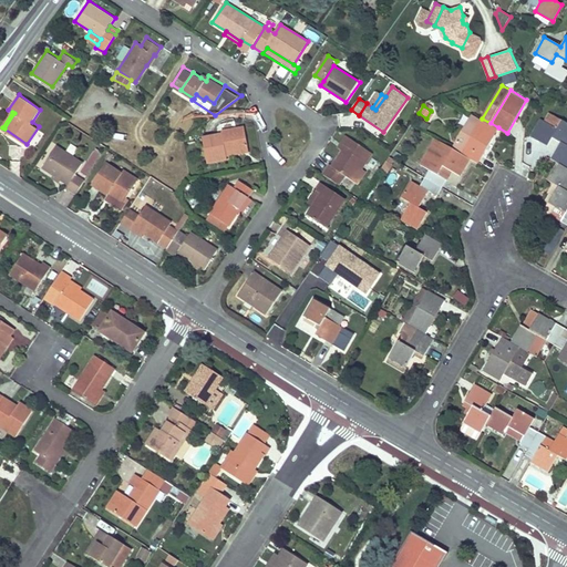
[(462,152),(471,157),(478,162),(498,127),(491,123),(482,119),(473,113),(453,147),(462,152)]
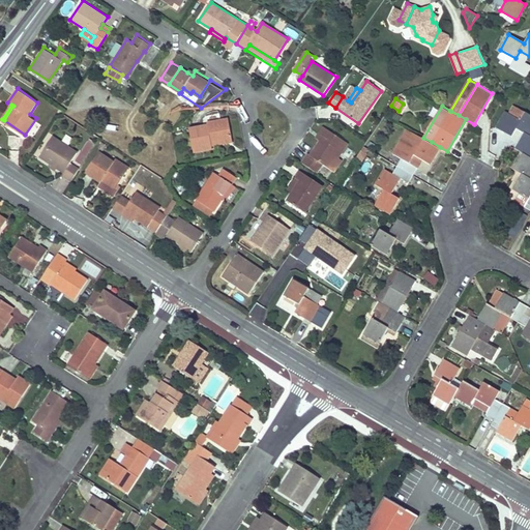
[(522,119),(505,110),(497,125),(512,135),(517,127),(524,133),(516,147),(524,152),(529,155),(529,114),(526,112),(522,119)]
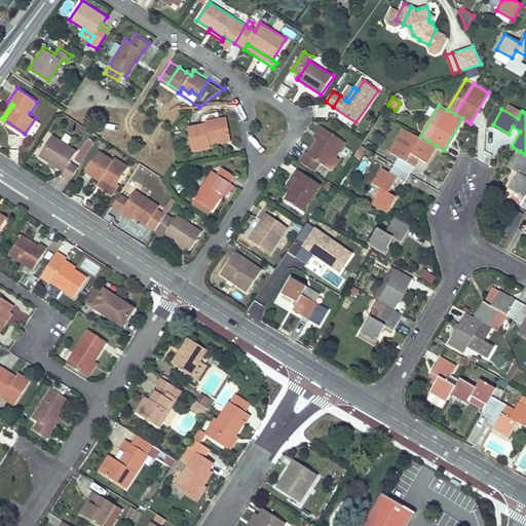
[(232,136),(229,117),(208,121),(208,124),(189,127),(193,150),(213,147),(213,145),(212,139),(232,136)]
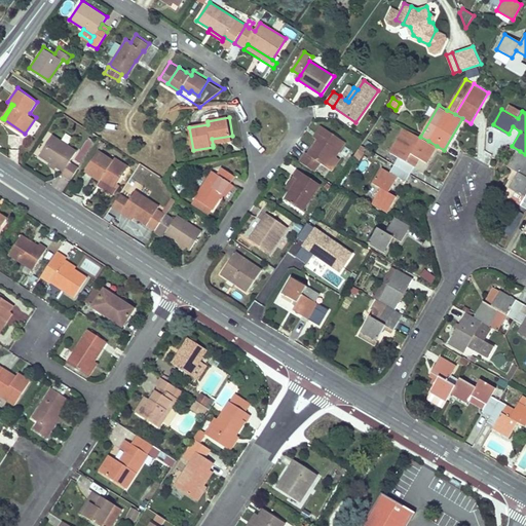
[(327,127),(323,125),(314,136),(320,139),(327,127)]
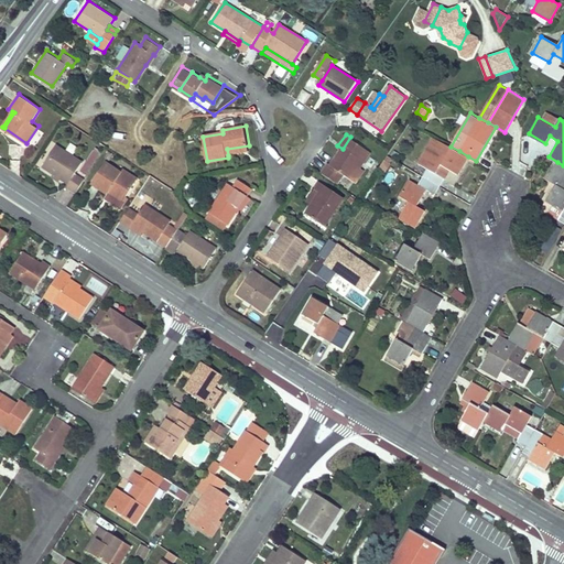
[(331,163),(324,172),(338,182),(344,173),(356,182),(364,169),(357,164),(368,149),(350,137),(343,149),(332,164),(331,163)]
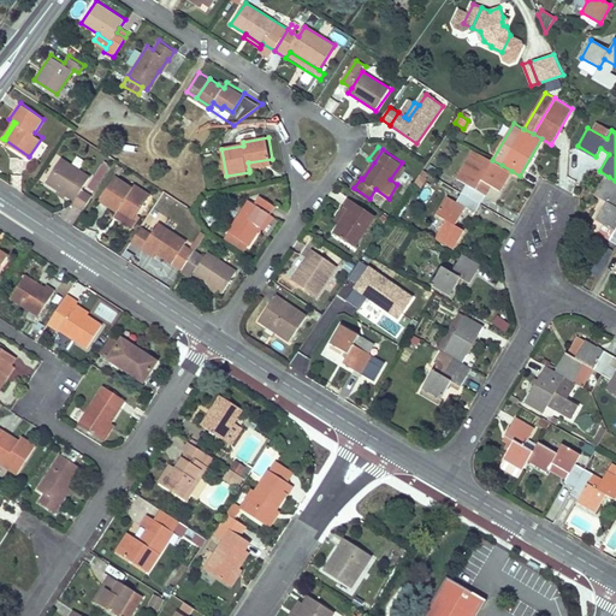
[(492,160),(475,149),(469,159),(486,170),(492,160)]
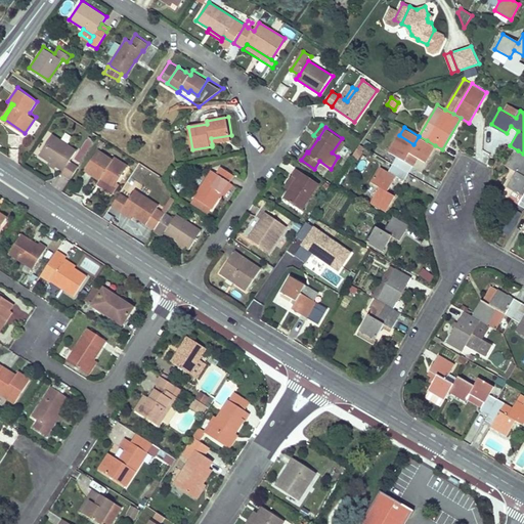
[(78,148),(53,132),(41,153),(51,160),(57,164),(63,168),(61,171),(72,177),(80,165),(71,160),(78,148)]
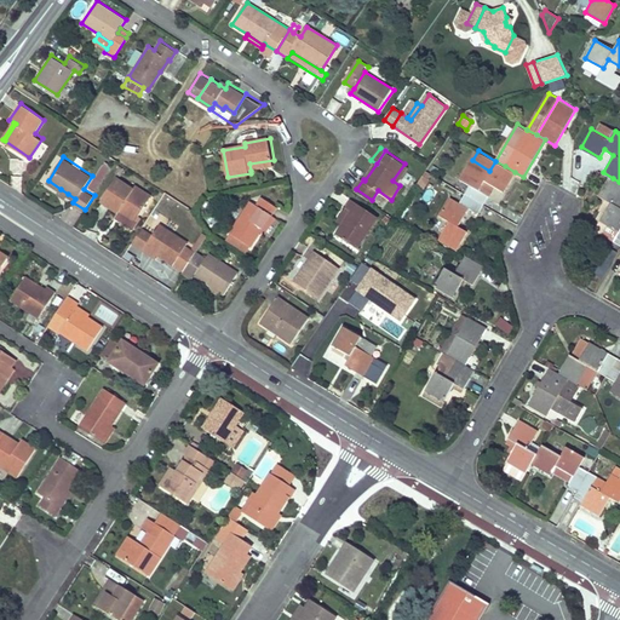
[(275,166),(274,160),(250,164),(251,171),(275,166)]
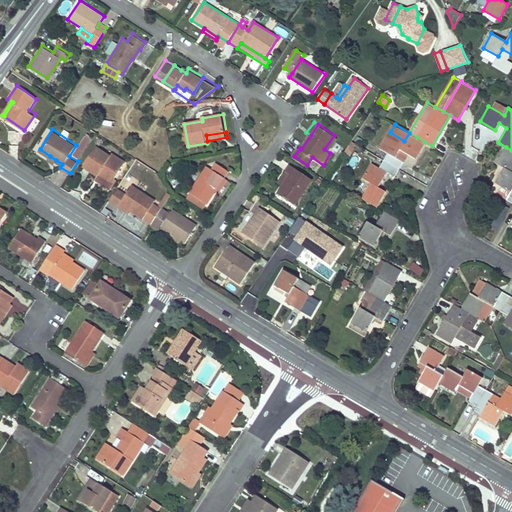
[(417,137),(409,133),(404,141),(390,132),(381,148),(388,152),(384,159),(399,168),(404,160),(396,156),(400,148),(408,153),(416,157),(425,142),(417,137)]
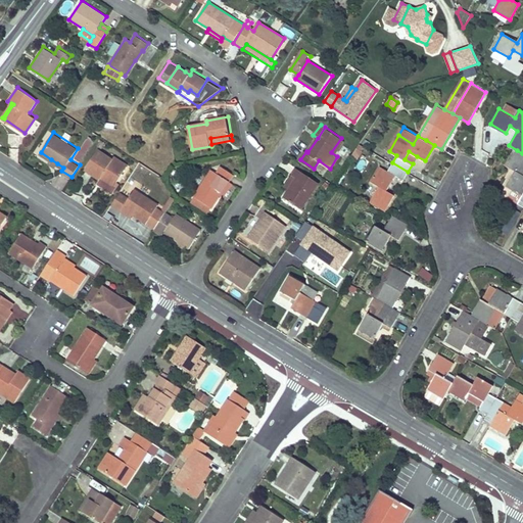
[(88,137),(73,160),(79,164),(94,141),(88,137)]
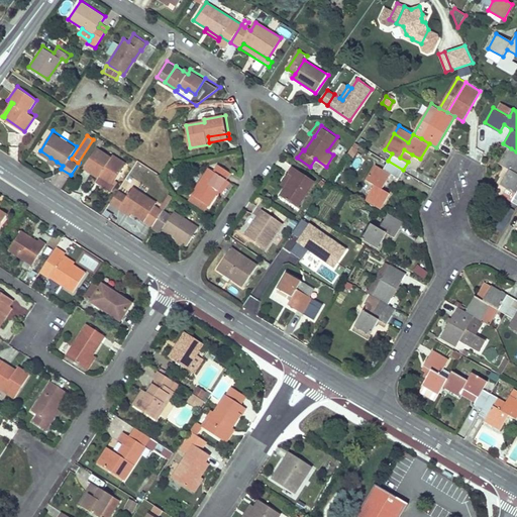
[(112,158),(98,148),(86,167),(101,177),(103,173),(113,179),(124,162),(113,154),(112,158)]
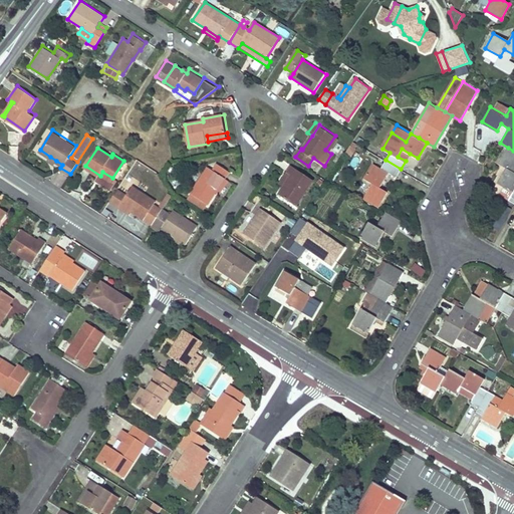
[(513,151),(508,148),(499,163),(502,165),(506,167),(497,183),(493,190),(513,202),(513,151)]
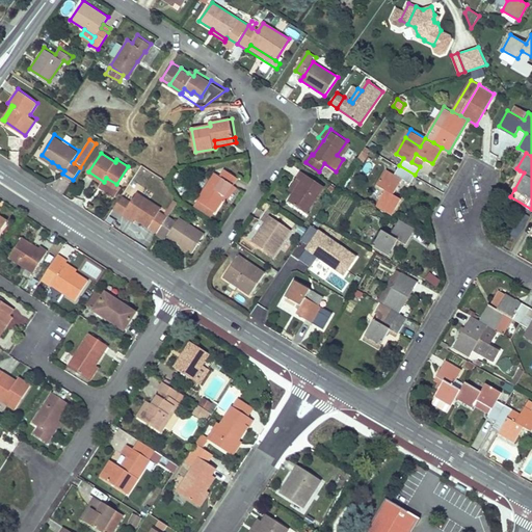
[(424,159),(416,154),(411,162),(420,166),(424,159)]
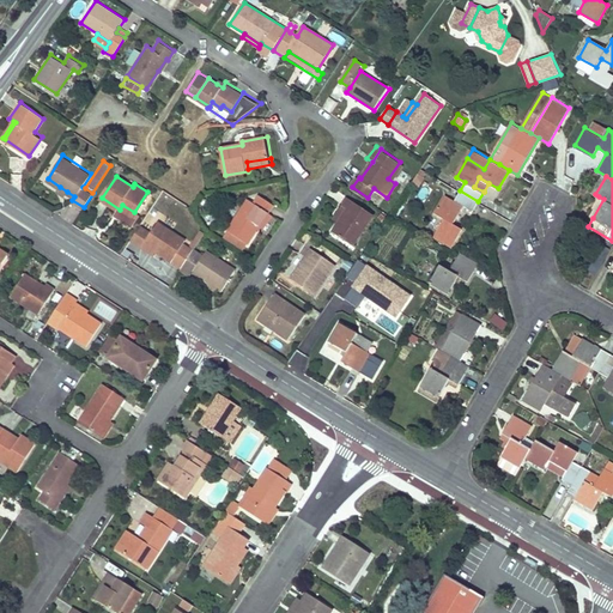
[(478,201),(460,190),(455,200),(445,194),(435,212),(444,218),(434,237),(451,248),(462,228),(454,222),(463,205),(473,210),(478,201)]
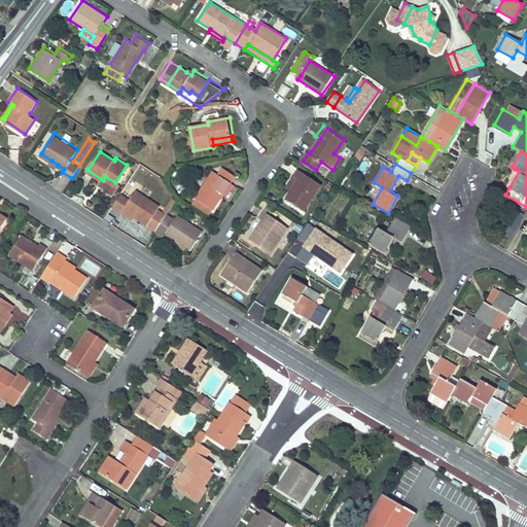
[(237,176),(224,168),(220,174),(215,171),(198,199),(214,210),(222,197),(232,183),(237,176)]
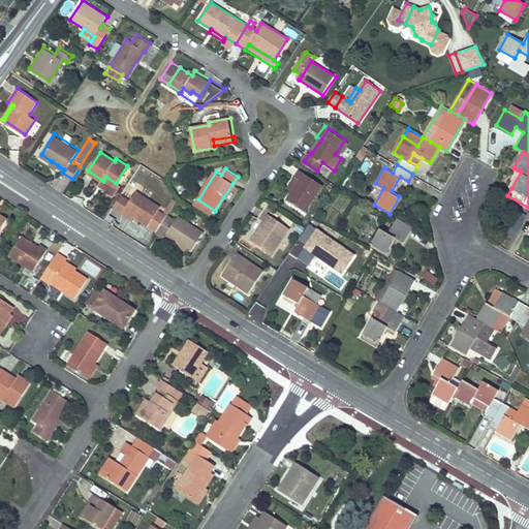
[(511,183),(509,187),(511,188),(521,172),(517,169),(509,182),(511,183)]
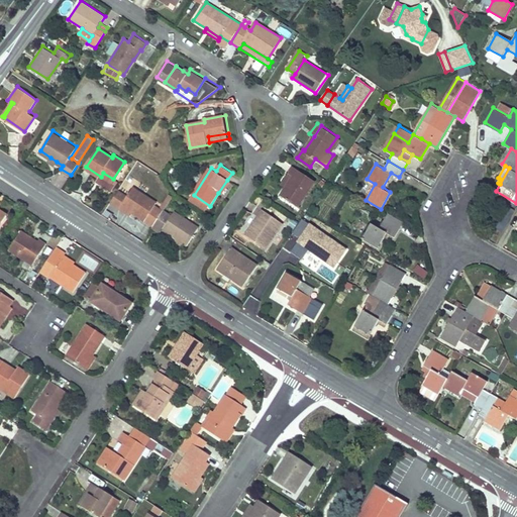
[(315,181),(295,167),(290,174),(294,176),(286,187),(281,195),(297,206),(315,181)]
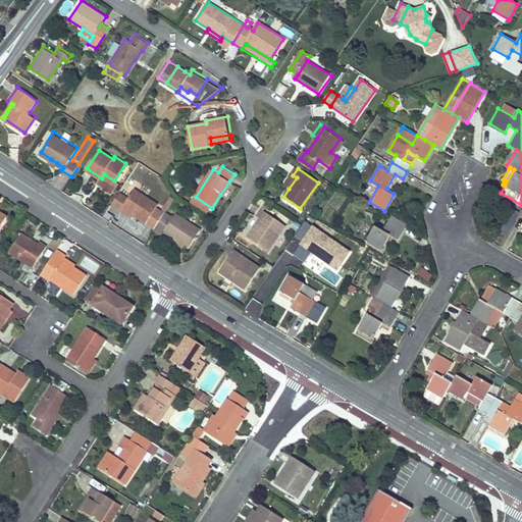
[(114,180),(104,174),(102,178),(112,185),(114,180)]
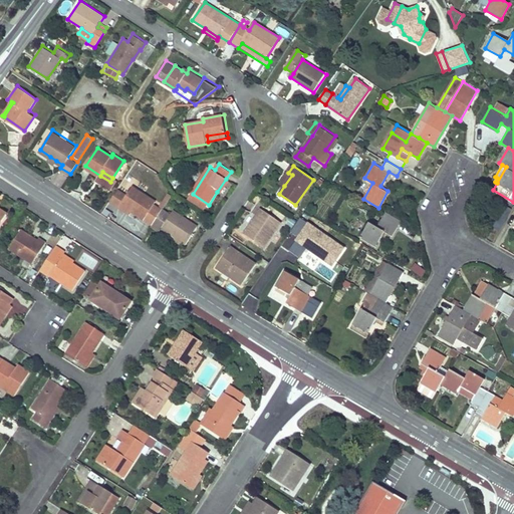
[(397,176),(389,172),(380,186),(388,191),(397,176)]
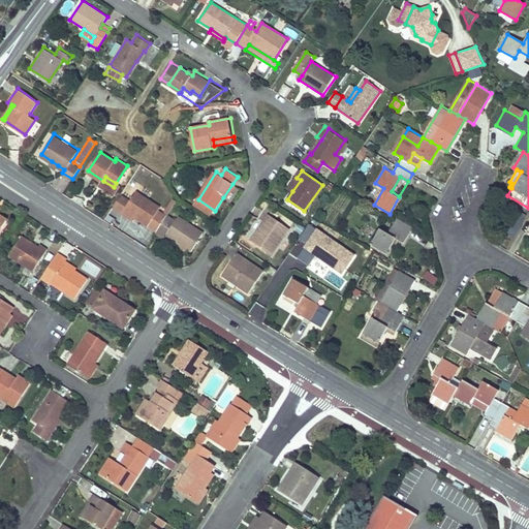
[(301,180),(297,178),(289,188),(292,191),(301,180)]
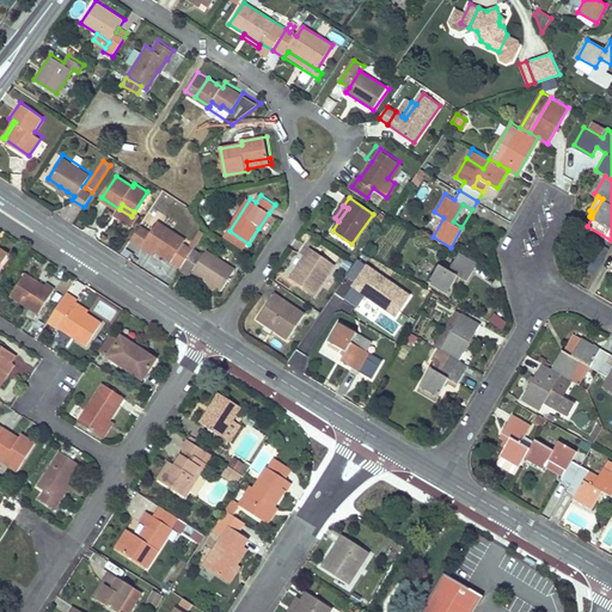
[(274,215),(269,213),(258,228),(263,232),(274,215)]
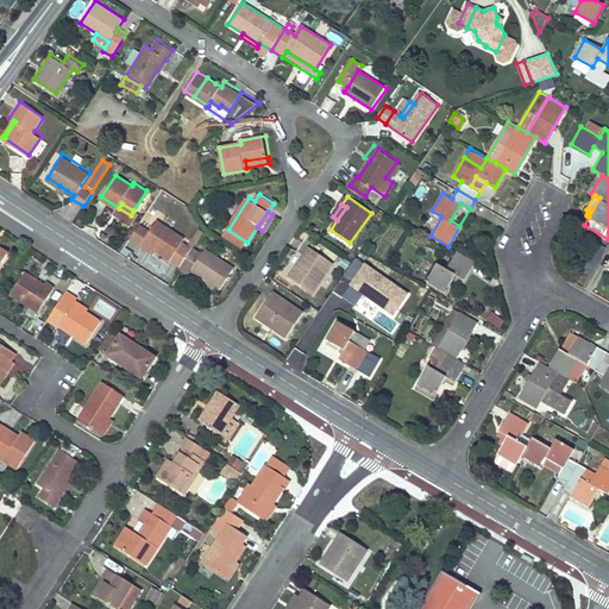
[(187,237),(159,220),(152,231),(140,224),(132,238),(143,245),(146,240),(158,248),(183,264),(193,249),(196,243),(192,240),(189,243),(184,239),(187,237)]
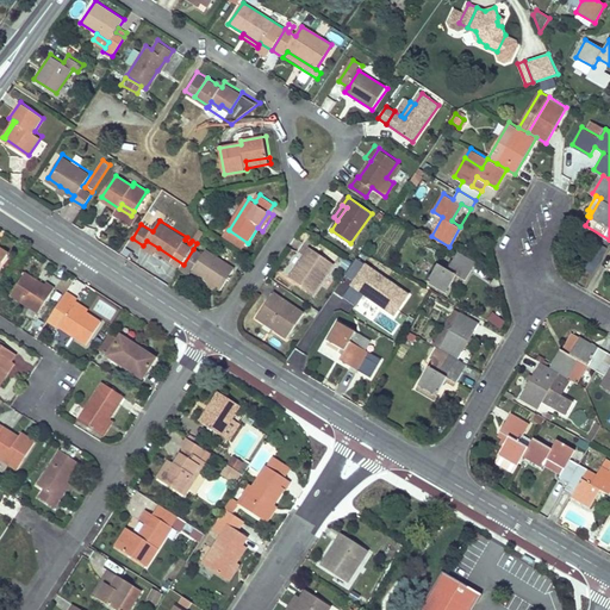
[(224,236),(243,249),(248,243),(229,230),(224,236)]
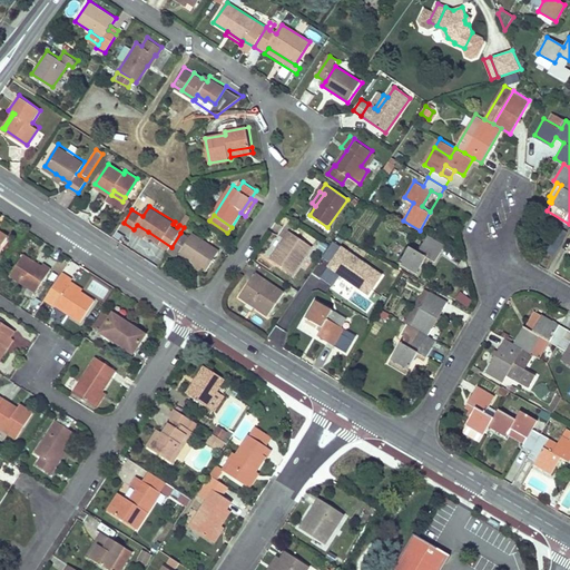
[(148,232),(137,225),(134,229),(146,237),(148,232)]
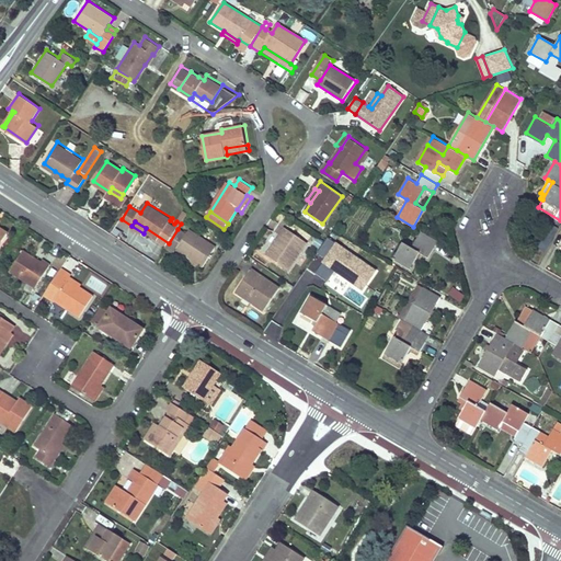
[(546,222),(537,248),(549,252),(558,227),(546,222)]
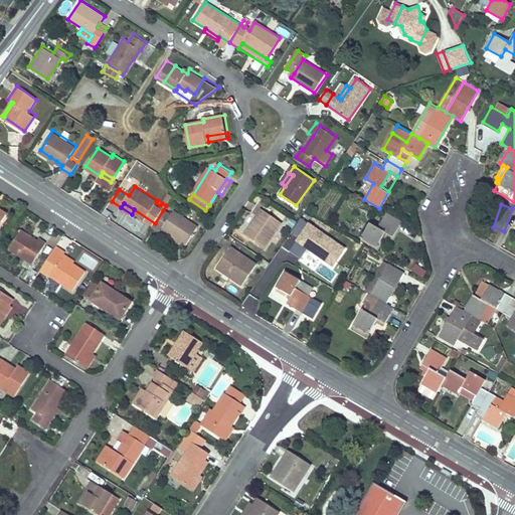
[(282,221),(262,207),(256,214),(259,216),(253,224),(251,222),(244,232),(265,246),(282,221)]
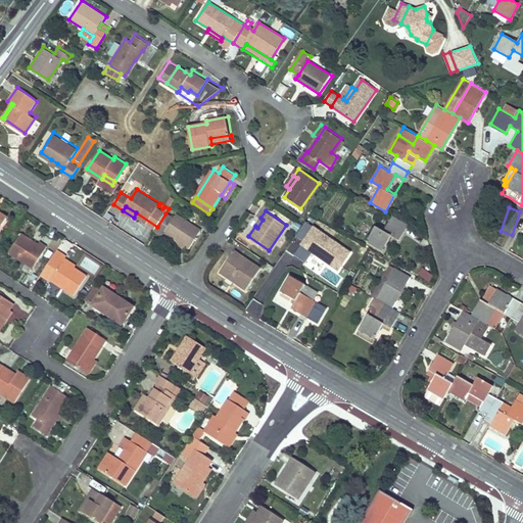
[(157,227),(154,231),(162,236),(164,232),(179,241),(187,246),(189,248),(201,230),(177,214),(174,219),(165,214),(157,227)]
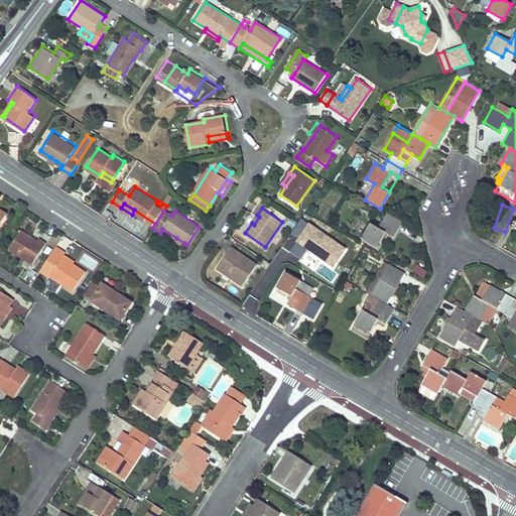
[(0,231),(9,218),(0,212),(0,231)]
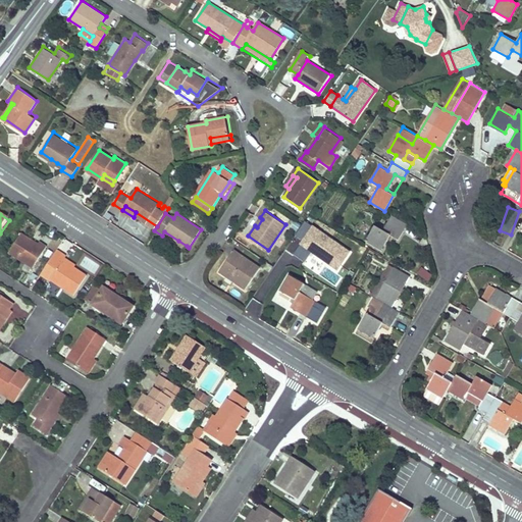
[(408,223),(393,215),(383,230),(375,225),(366,241),(381,250),(390,235),(398,239),(408,223)]
